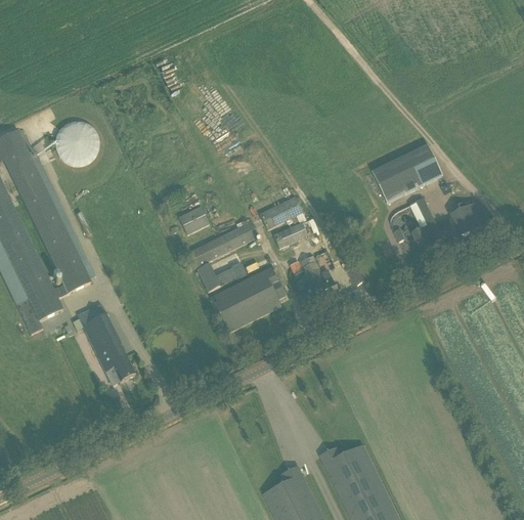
[(89,113),(43,134),(52,154),(53,154),(135,322),(158,311),(177,353),(206,339),(182,291),(178,293),(176,294),(89,113)]
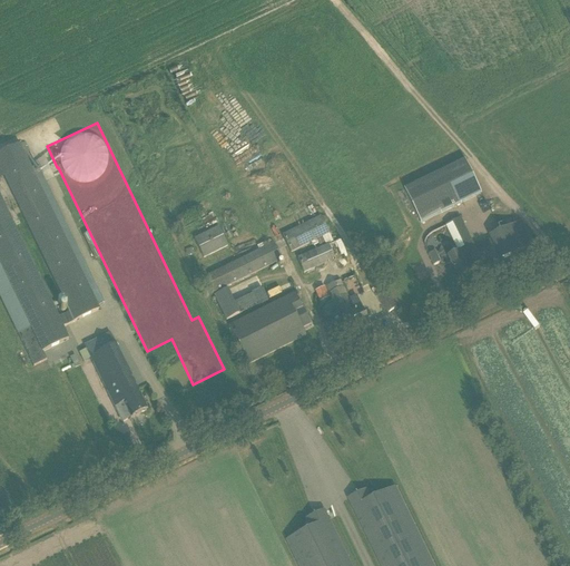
[(38,163),(31,166),(23,152),(20,143),(19,142),(0,149),(0,260),(31,324),(18,331),(33,362),(47,357),(42,348),(68,335),(62,323),(99,306),(97,302),(104,299),(38,163)]
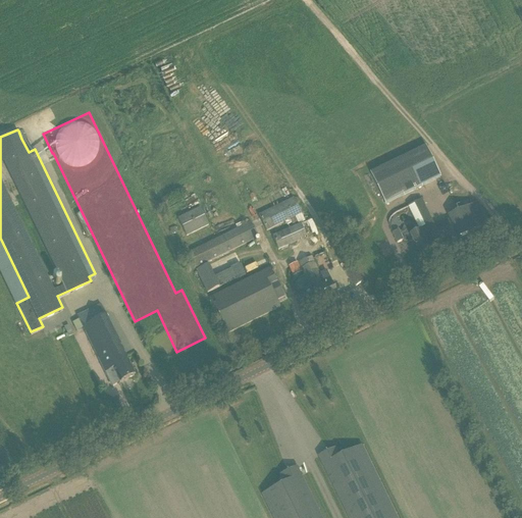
[(441,174),(426,143),(370,170),(385,201),(441,174)]
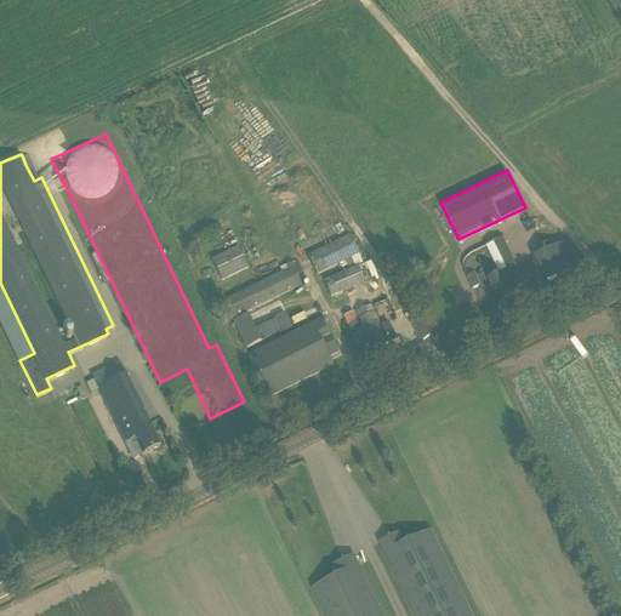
[(317,272),(339,261),(345,258),(358,251),(348,232),(307,251),(317,272)]
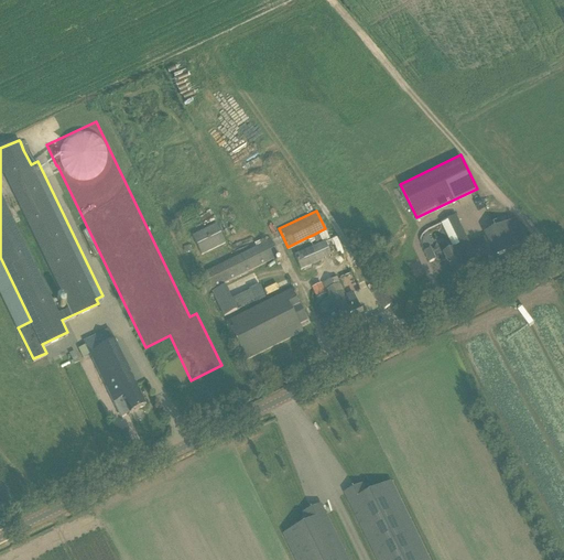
[(442,222),(448,234),(454,246),(445,250),(456,273),(527,239),(517,217),(505,223),(505,222),(486,230),(488,234),(472,241),(457,212),(443,218),(442,222)]
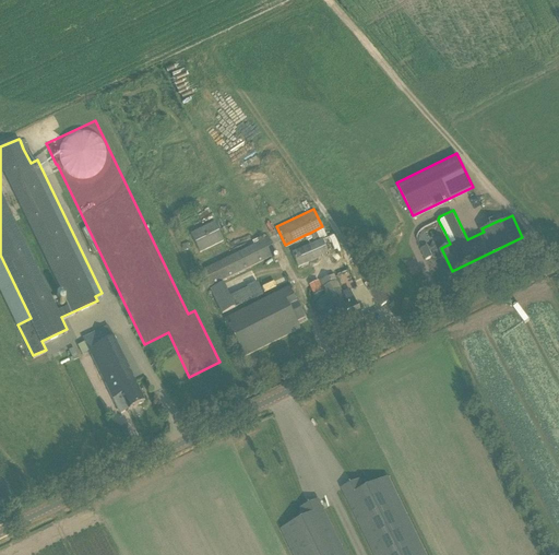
[(213,219),(190,231),(199,250),(223,238),(213,219)]
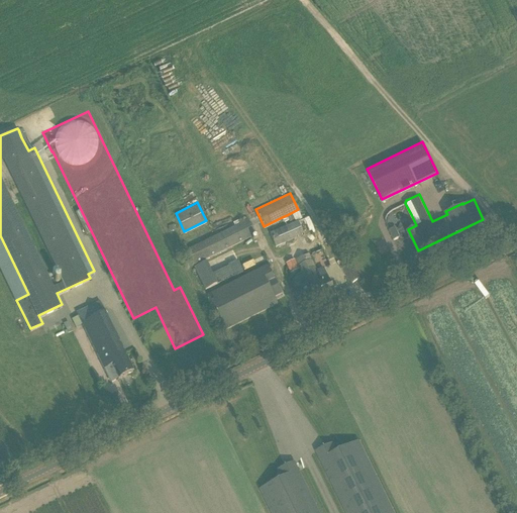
[(248,217),(185,248),(192,264),(255,232),(248,217)]
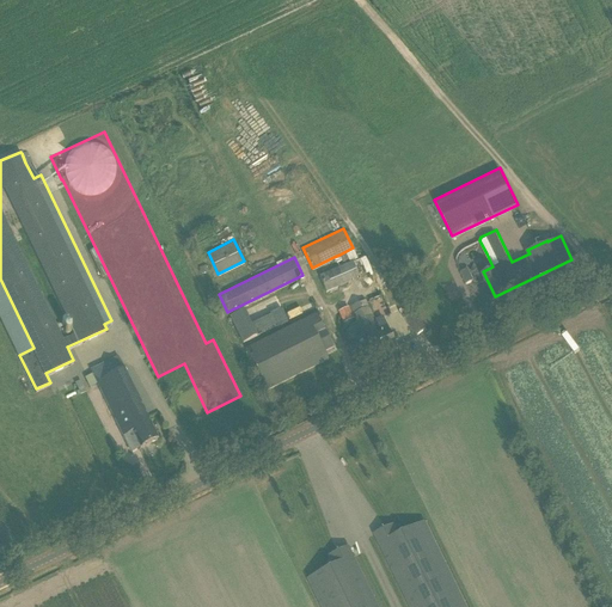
[(318,273),(325,289),(352,279),(350,277),(344,262),(318,273)]
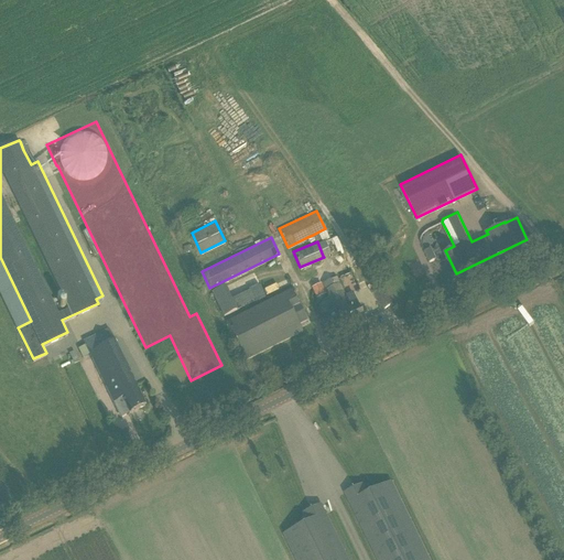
[(336,311),(335,311),(322,318),(325,324),(329,334),(365,318),(360,308),(357,300),(351,303),(336,273),(322,281),(336,311)]
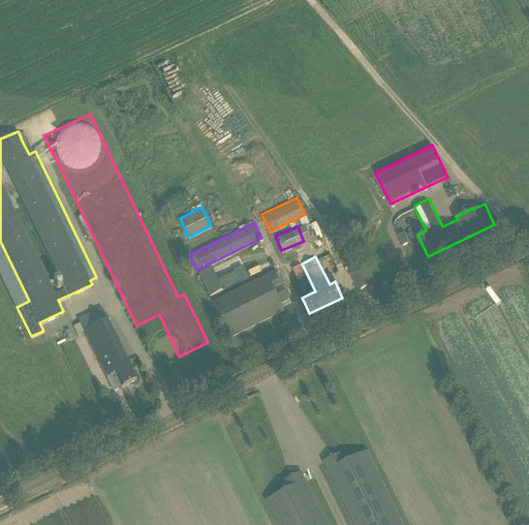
[(368,281),(362,273),(353,261),(345,267),(360,287),(368,281)]
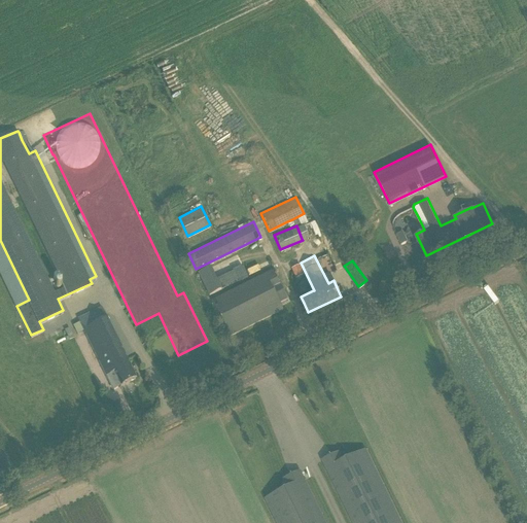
[(291,266),(294,273),(304,269),(300,262),(291,266)]
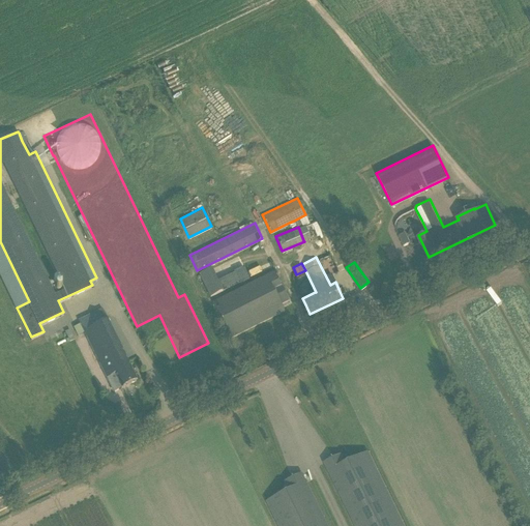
[(240,279),(236,269),(217,278),(211,265),(198,272),(210,294),(223,288),(223,287),(240,279)]
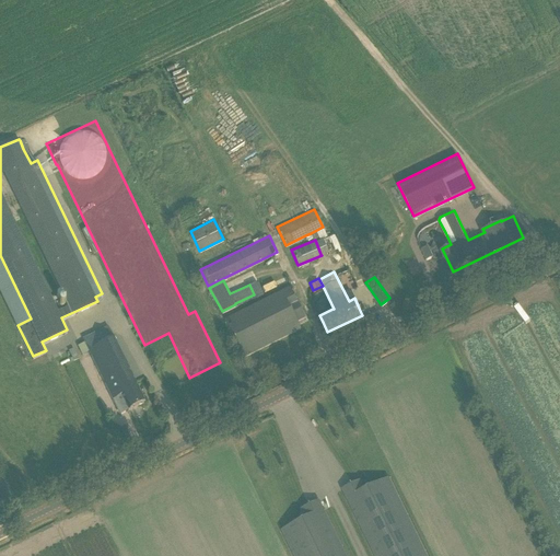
[(300,326),(296,320),(305,315),(289,285),(224,317),(244,355),(300,326)]
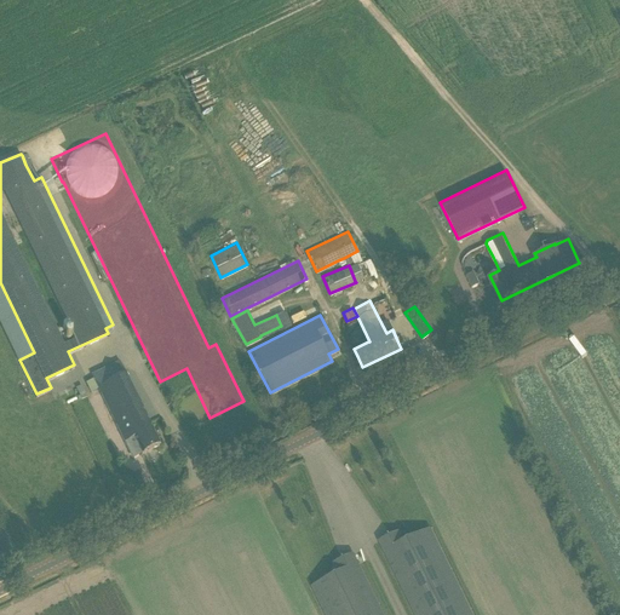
[(93,375),(86,380),(91,390),(98,385),(119,427),(125,438),(135,434),(142,450),(160,442),(155,431),(150,420),(126,371),(113,378),(105,365),(91,372),(93,375)]
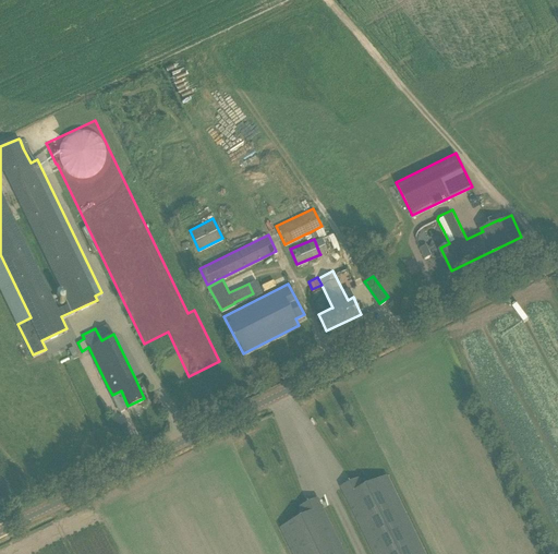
[(352,479),(341,484),(374,553),(426,553),(388,473),(364,484),(360,476),(352,479)]
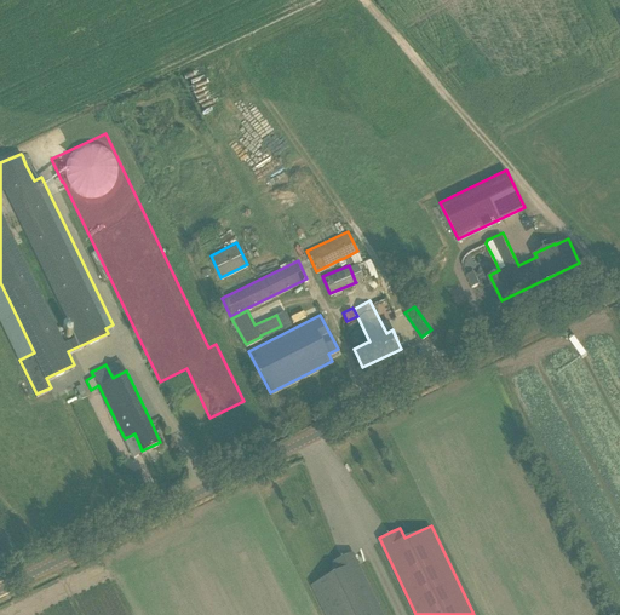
[(311,584),(327,614),(385,614),(354,551),(333,561),(338,570),(311,584)]
